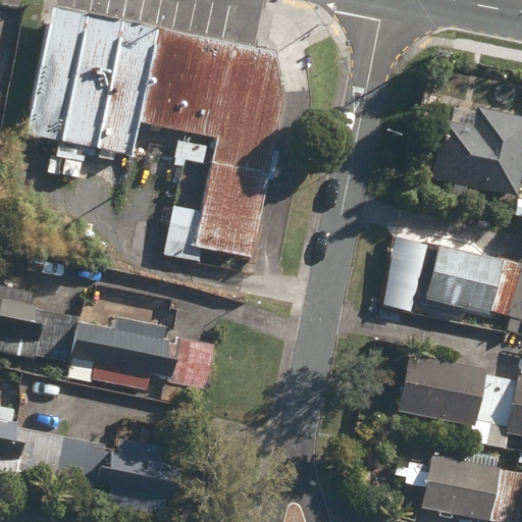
[(164,256),(200,263),(200,260),(203,250),(252,260),(284,104),(275,55),(56,9),(52,27),(30,137),(87,148),(84,163),(80,162),(74,188),(96,192),(102,160),(114,163),(116,154),(134,157),(136,151),(141,124),(220,141),(205,213),(181,209),(174,207),(164,256)]
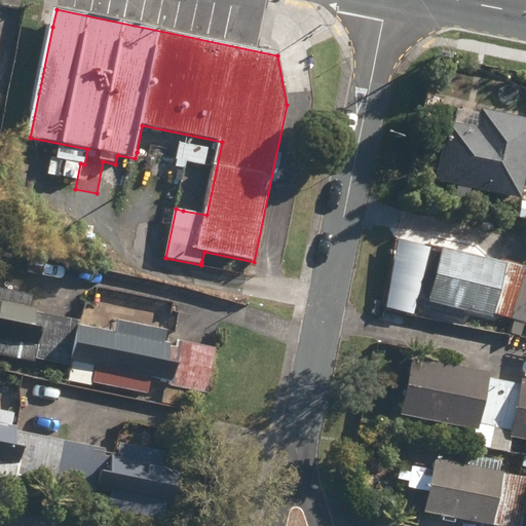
[(433,201),(455,207),(457,198),(471,200),(473,189),(522,199),(525,183),(525,182),(525,119),(482,110),(478,129),(448,123),(433,201)]
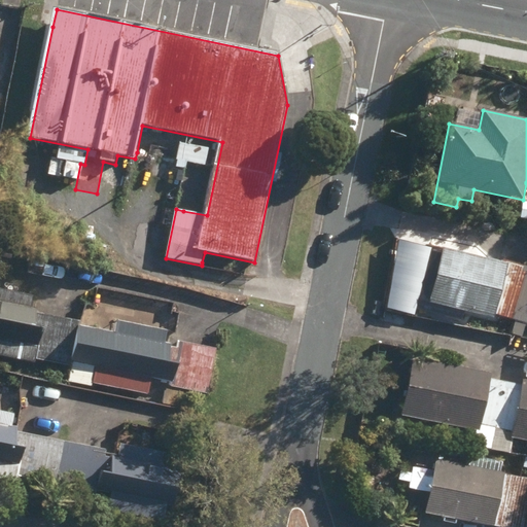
[(177,161),(206,166),(209,151),(180,146),(177,161)]
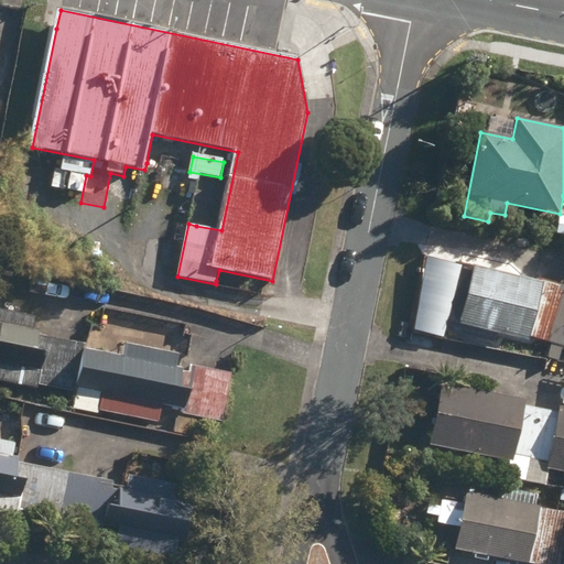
[(13,225),(24,229),(29,218),(19,214),(13,225)]
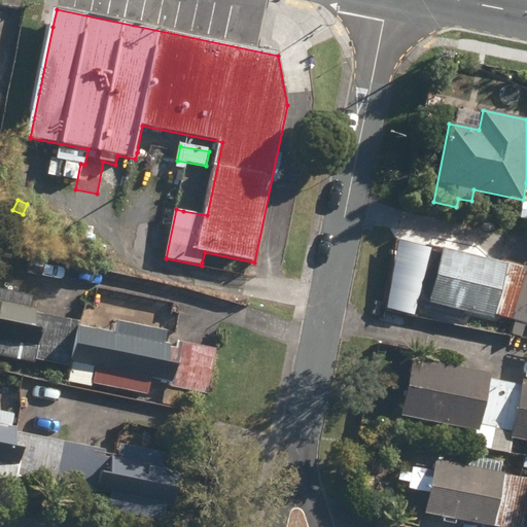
[(430,303),(495,318),(495,316),(516,321),(526,279),(526,268),(510,264),(508,266),(444,249),(430,303)]
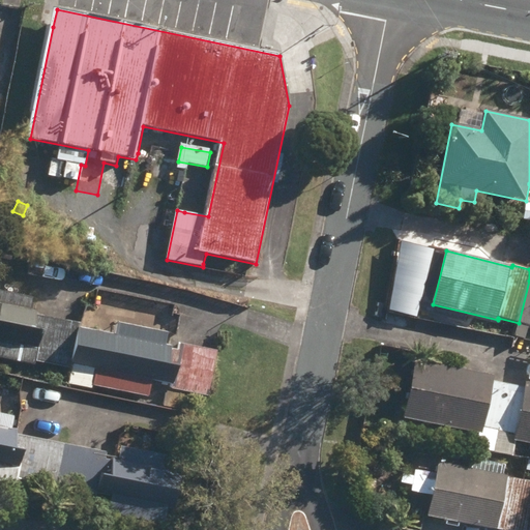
[(529,281),(519,323),(516,337),(527,341),(529,326),(529,281)]
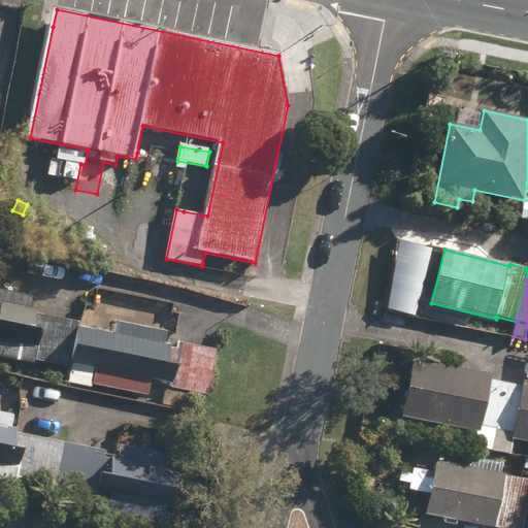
[(0,290),(0,357),(36,365),(36,362),(53,365),(62,315),(47,311),(47,317),(36,315),(38,310),(32,309),(34,297),(0,290)]
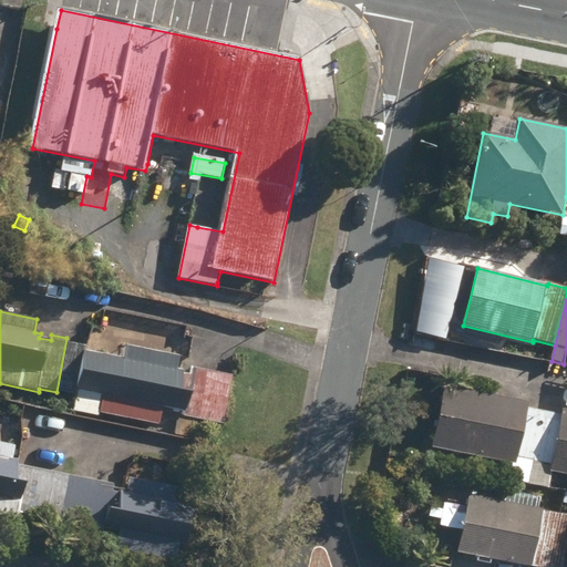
[(66,338),(57,392),(53,404),(74,408),(73,413),(100,419),(101,413),(161,425),(164,409),(186,412),(185,416),(224,424),(233,378),(192,370),(191,375),(184,374),(185,371),(179,371),(182,358),(127,348),(125,360),(85,352),(86,347),(82,346),(83,341),(66,338)]
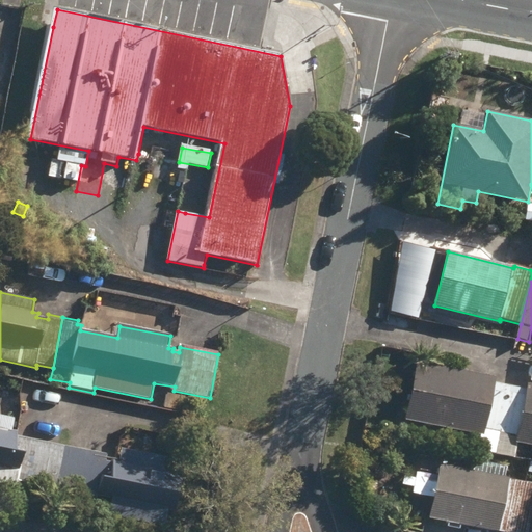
[(501,434),(510,388),(497,384),(498,378),(418,364),(407,421),(485,436),(486,431),(501,434)]
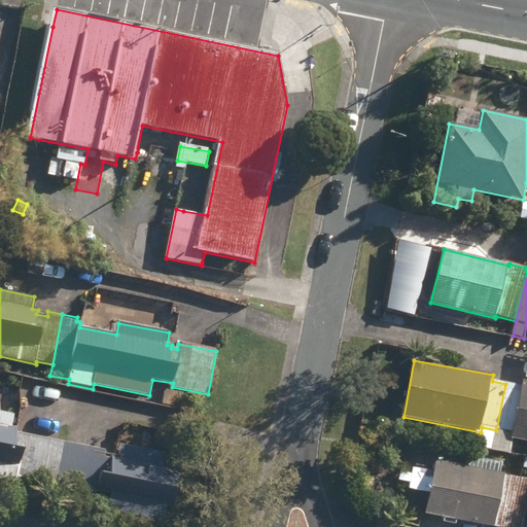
[(523,387),(505,384),(496,430),(494,442),(502,443),(504,431),(514,434),(513,440),(526,443),(526,382),(524,382),(523,387)]
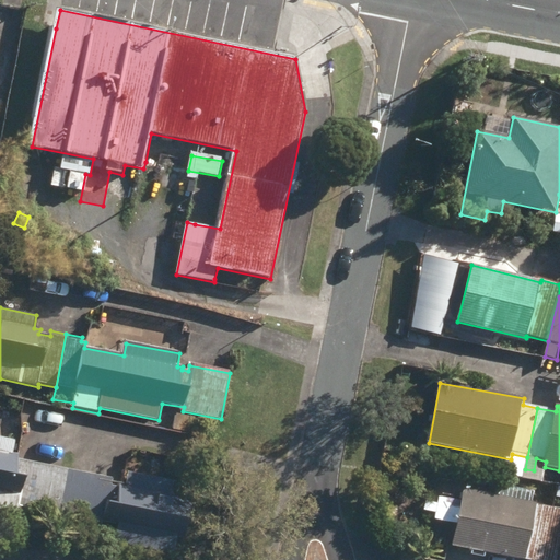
[(176,431),(193,434),(196,419),(179,416),(176,431)]
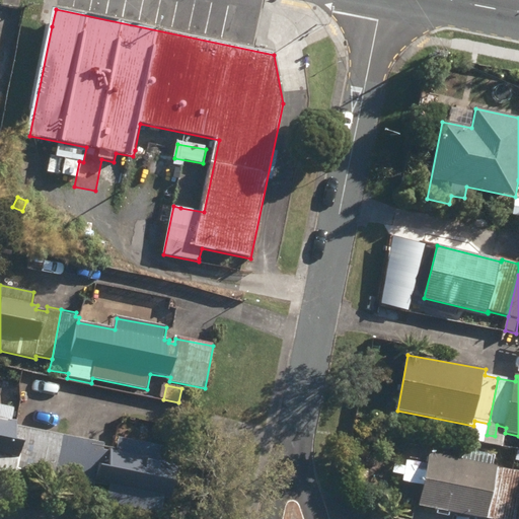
[(15,409),(0,405),(0,472),(17,476),(17,473),(56,482),(65,436),(18,427),(19,424),(12,422),(15,409)]
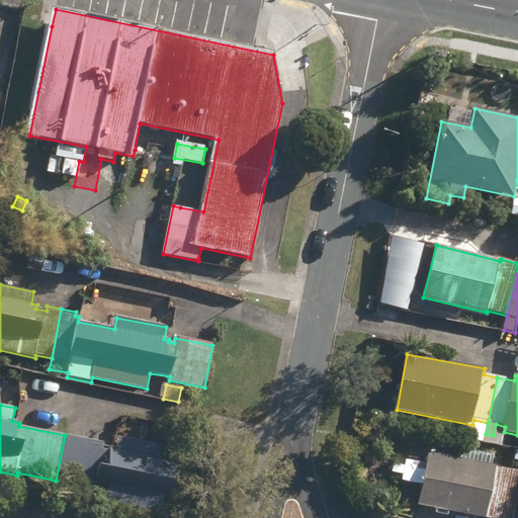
[(65,435),(56,481),(95,489),(96,485),(110,488),(107,503),(162,514),(165,497),(171,498),(178,462),(161,459),(164,448),(119,438),(117,449),(110,448),(110,450),(104,450),(106,444),(65,435)]
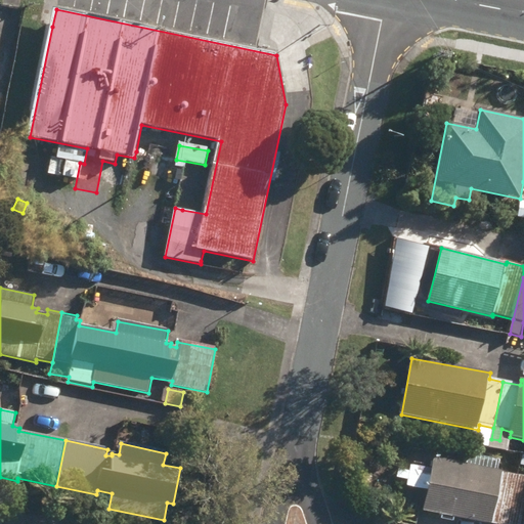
[(497,472),(499,462),(469,455),(467,465),(434,459),(424,512),(484,523),(512,523),(521,476),(497,472)]
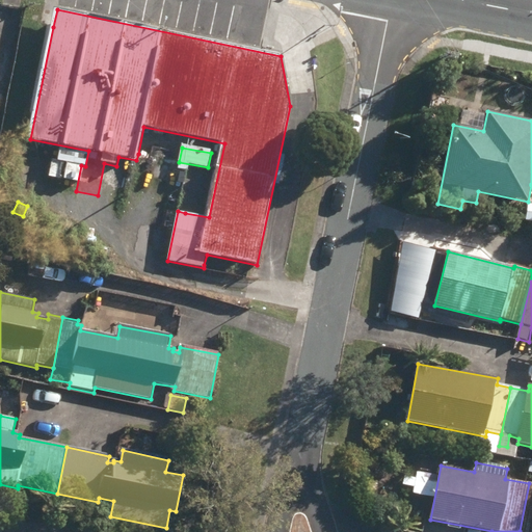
[(531,531),(531,483),(529,483),(520,531),(531,531)]
